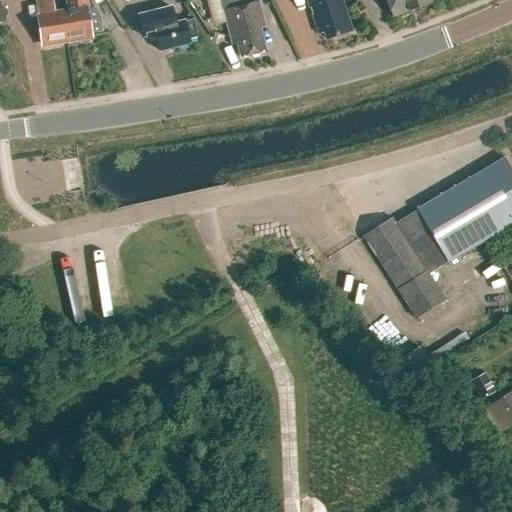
[(36,14),(41,48),(66,44),(61,9),(56,10),(53,0),(35,0),(37,14),(36,14)]
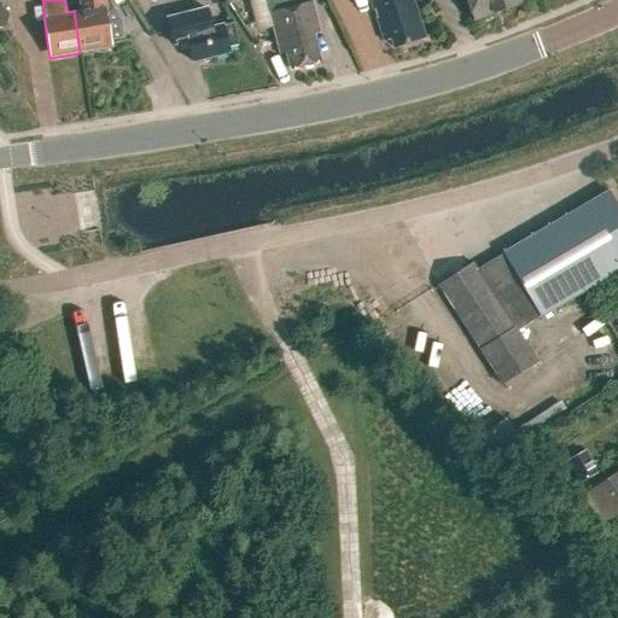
[(74,11),(80,53),(114,47),(109,18),(117,15),(110,0),(81,0),(83,10),(74,11)]
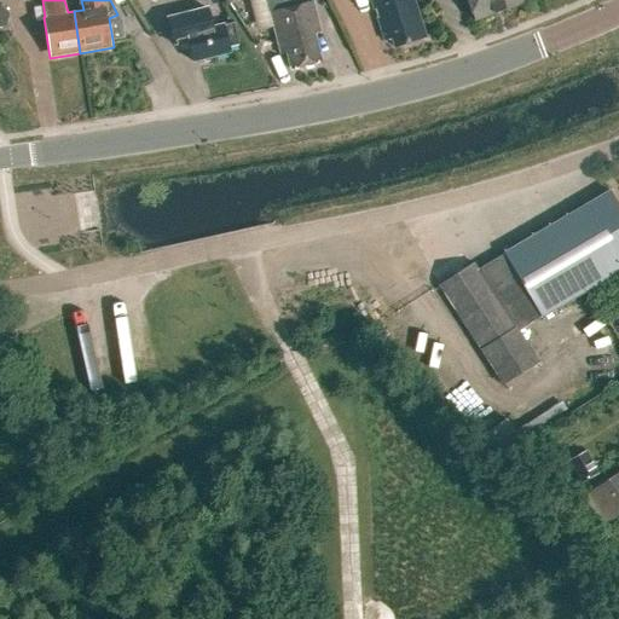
[(285,55),(291,70),(323,63),(317,36),(319,33),(322,33),(313,0),(270,13),(281,56),(285,55)]
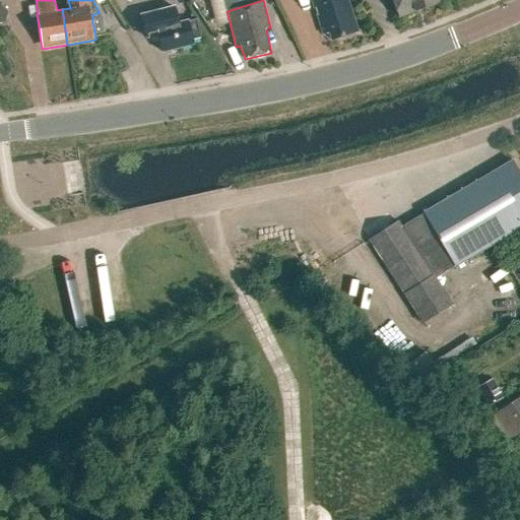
[(347,0),(311,0),(323,35),(330,34),(332,41),(352,35),(350,26),(356,24),(347,0)]
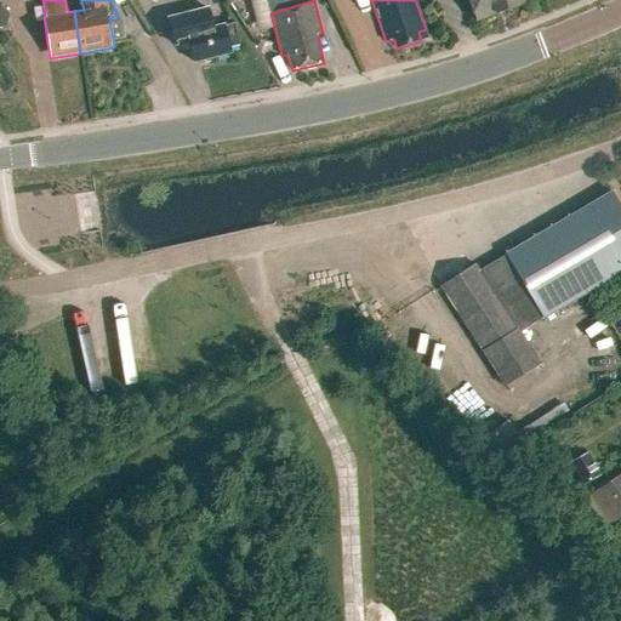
[(474,15),(477,22),(528,5),(525,0),(467,0),(473,15),(474,15)]
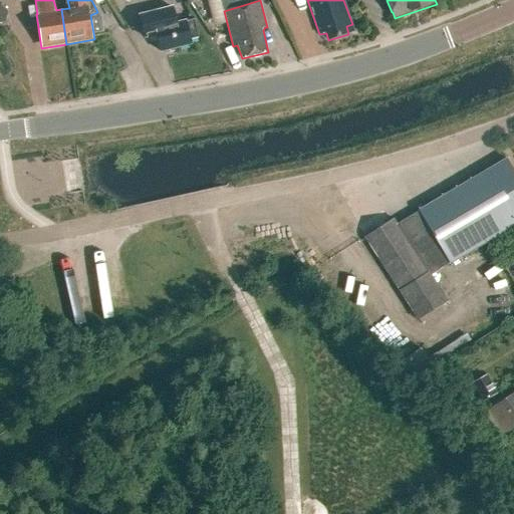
[(157,35),(161,52),(192,45),(191,41),(200,39),(195,20),(177,24),(174,8),(141,15),(146,38),(157,35)]
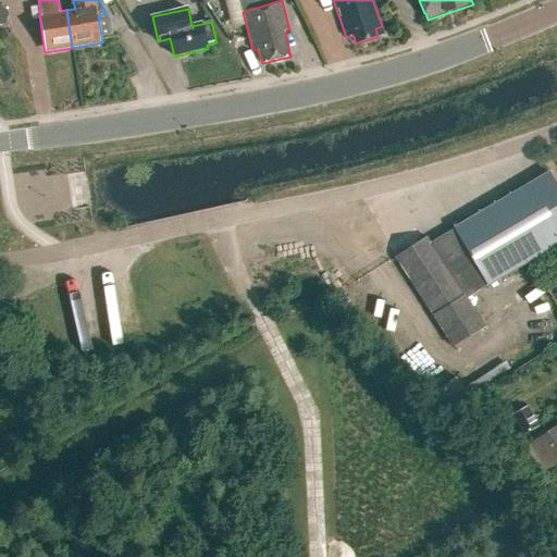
[(556,247),(556,190),(547,174),(449,233),(484,292),(556,247)]
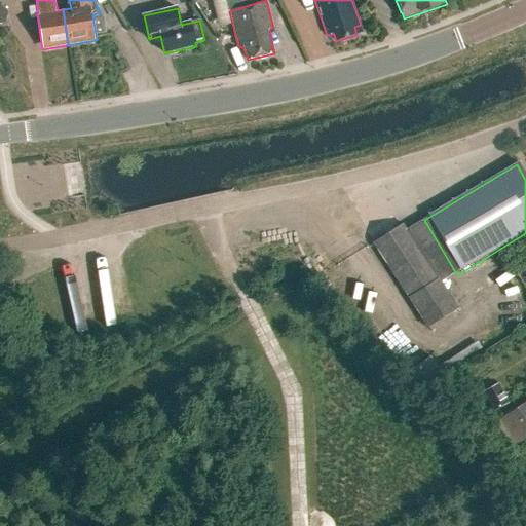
[(373,242),(427,328),(427,327),(457,309),(402,224),(373,242)]
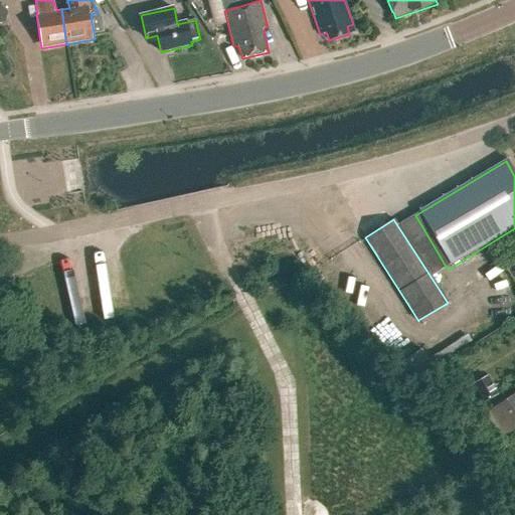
[(436,355),(426,361),(420,352),(399,366),(413,386),(434,372),(434,371),(443,365),(436,355)]
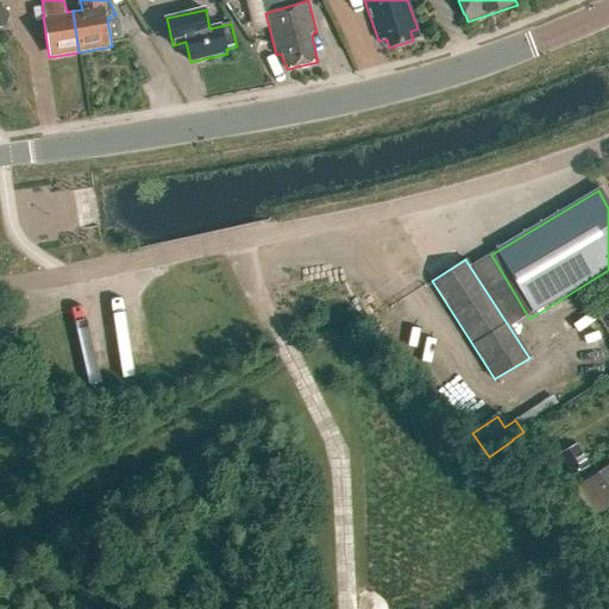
[(588,466),(575,443),(557,452),(570,476),(588,466)]
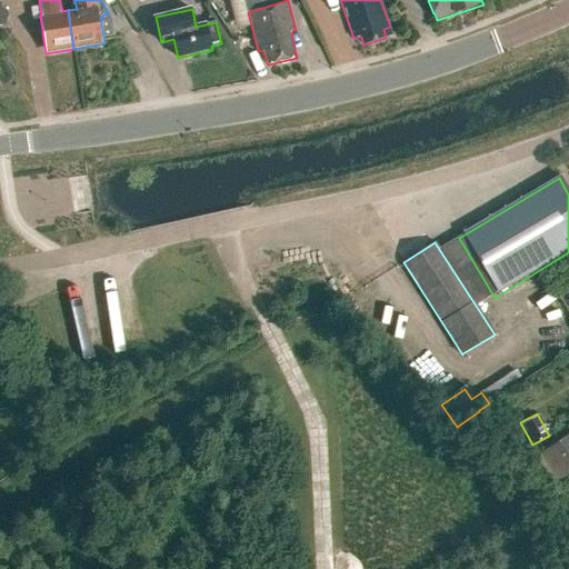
[(568,437),(568,436),(541,452),(558,479),(568,472),(568,437)]
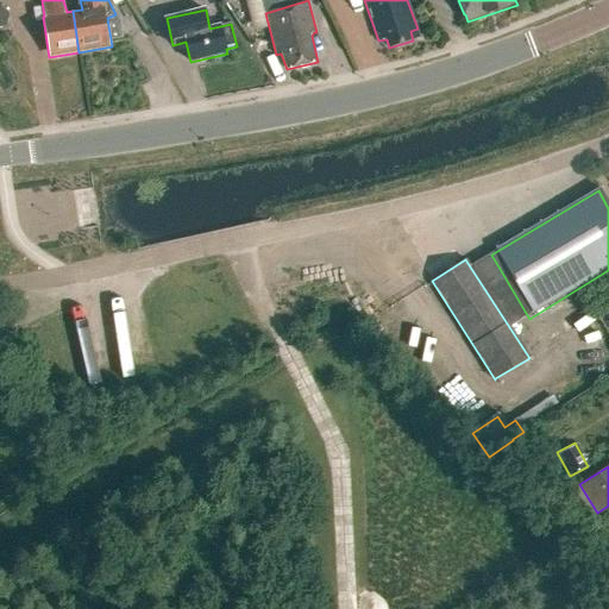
All buildings are outlined.
